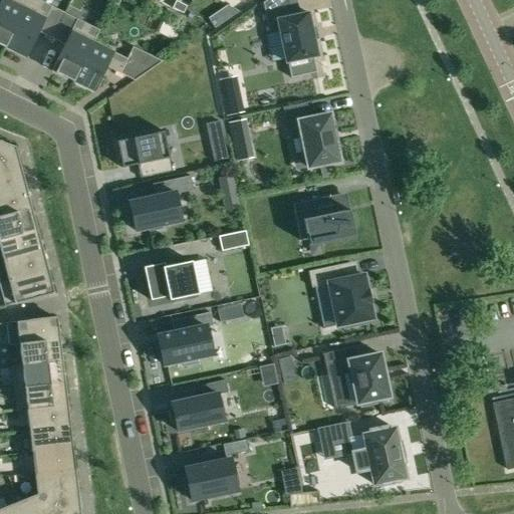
[(0,0),(0,45),(4,48),(27,0),(0,0)]
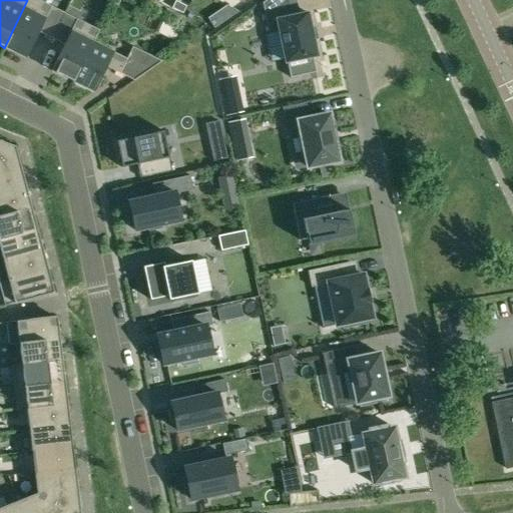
[(51,39),(63,13),(36,0),(27,0),(4,48),(25,58),(38,32),(51,39)]
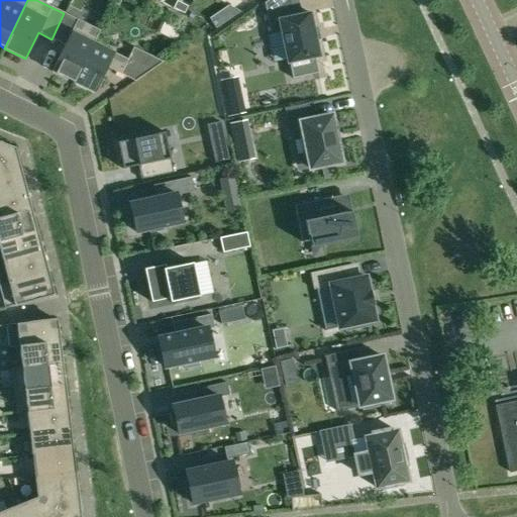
[(268,0),(264,3),(271,34),(281,32),(286,60),(287,64),(289,63),(292,79),(318,73),(315,58),(318,57),(315,41),(316,41),(313,28),(312,28),(309,13),(301,15),(298,0),(268,0)]
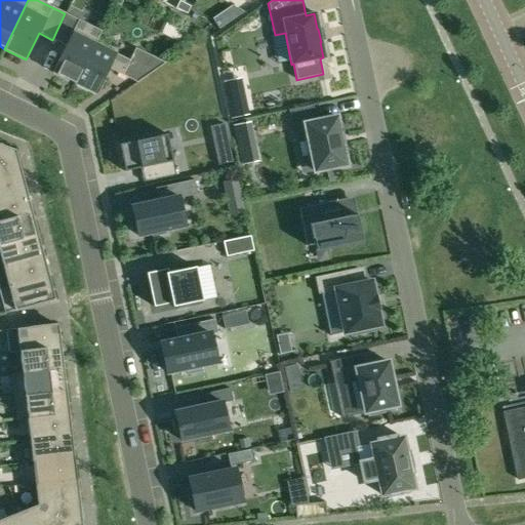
[(219,29),(244,12),(232,6),(212,19),(219,29)]
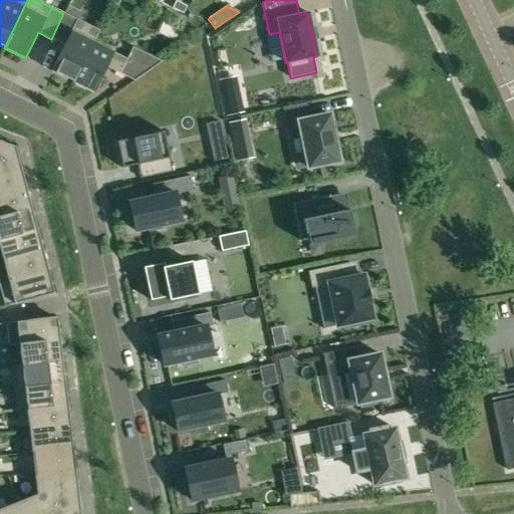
[(97,30),(63,13),(51,39),(64,45),(51,71),(72,82),(97,30)]
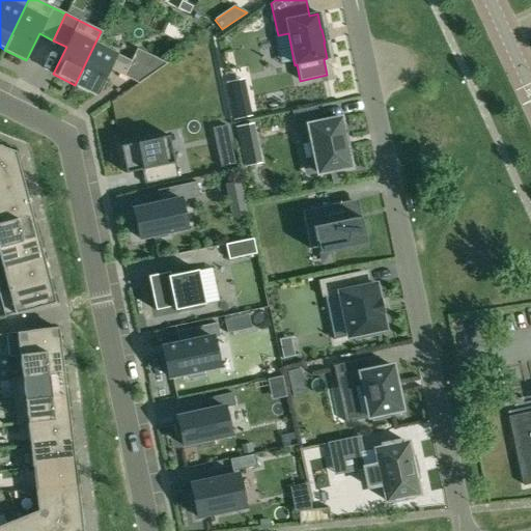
[(131,61),(95,44),(102,32),(101,31),(75,85),(96,95),(109,70),(138,84),(167,64),(137,49),(131,61)]
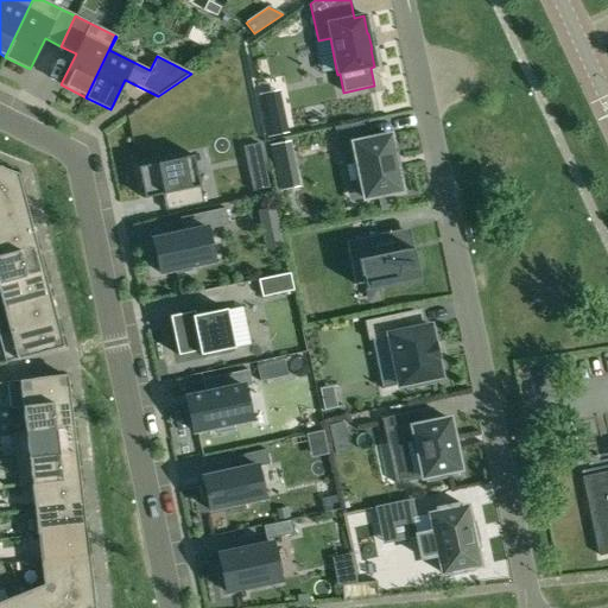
[(397,170),(394,157),(393,157),(390,135),(366,140),(362,122),(334,128),(341,158),(355,156),(363,200),(401,191),(397,170)]
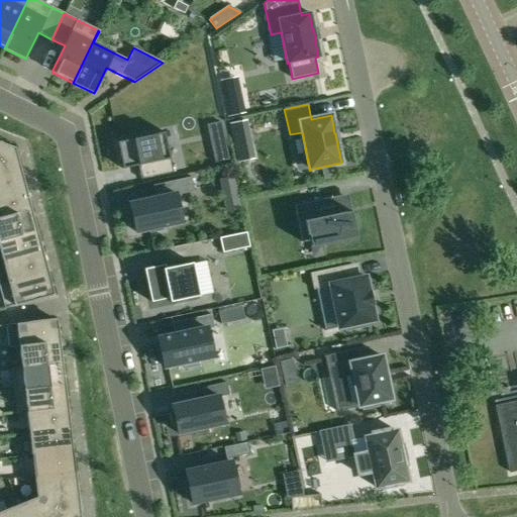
[(228,160),(220,121),(206,124),(214,164),(228,160)]
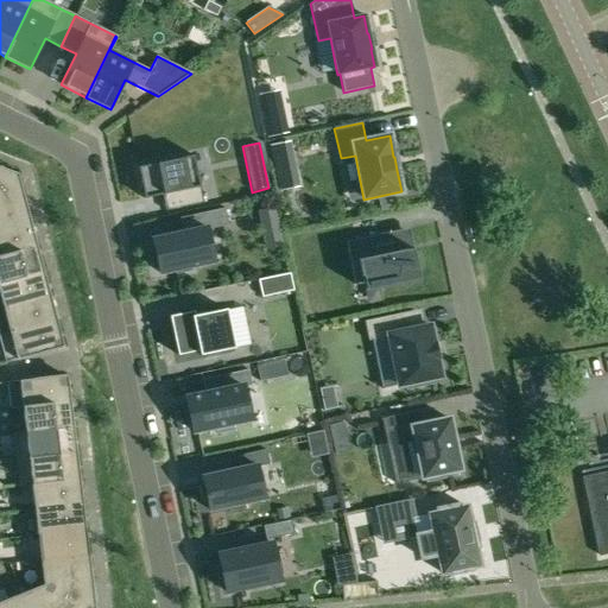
[(192,156),(137,168),(144,200),(162,195),(165,211),(203,203),(192,156)]
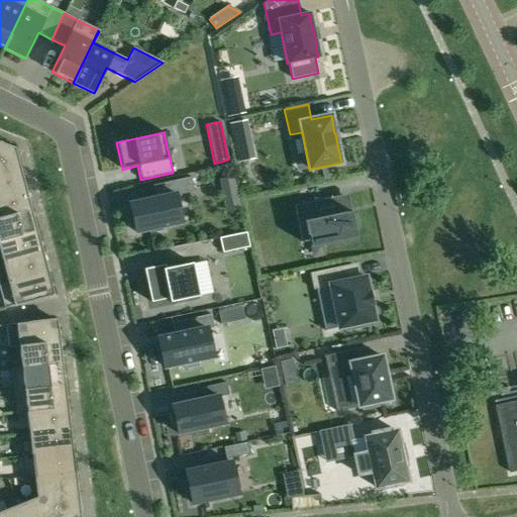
[(0,161),(13,149),(14,148),(0,142),(0,161)]
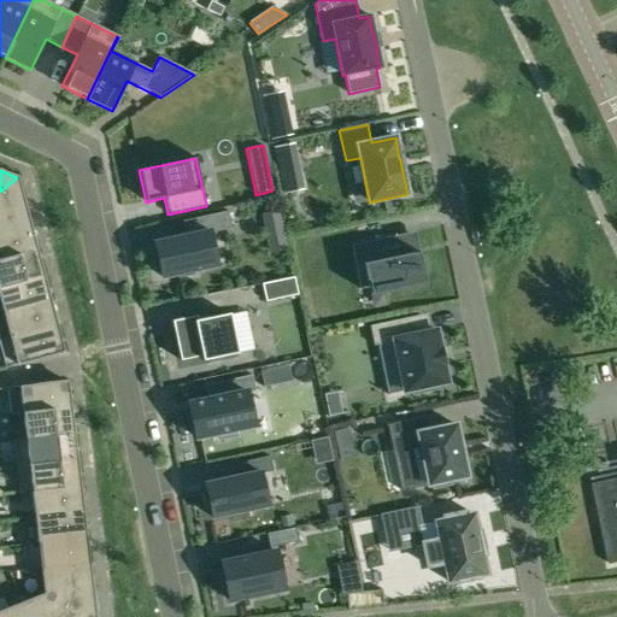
[(16,178),(0,192),(0,234),(28,227),(30,225),(17,177),(16,178)]
